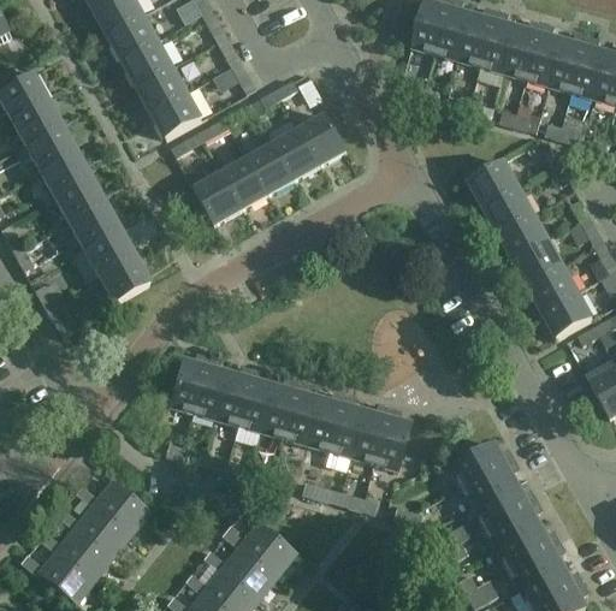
[(89,0),(95,10),(112,0),(89,0)]
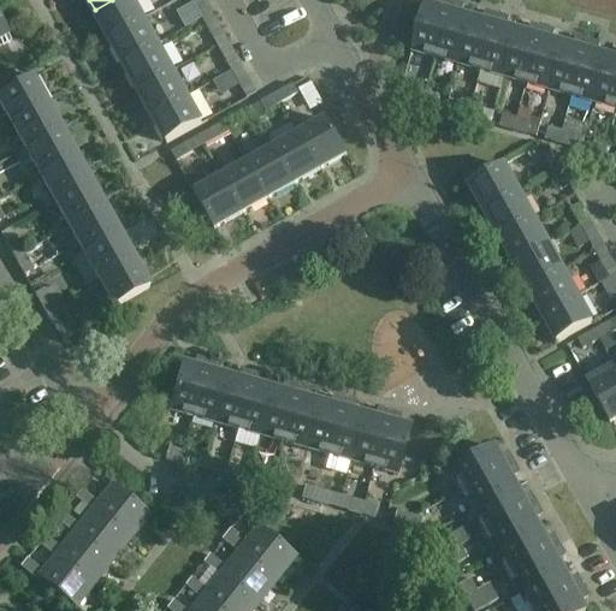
[(110,36),(146,16),(136,0),(112,0),(95,10),(110,36)]
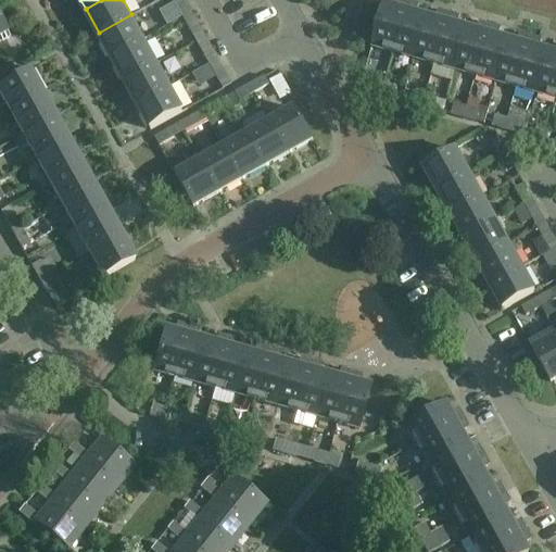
[(174,0),(184,16),(193,11),(187,0),(174,0)]
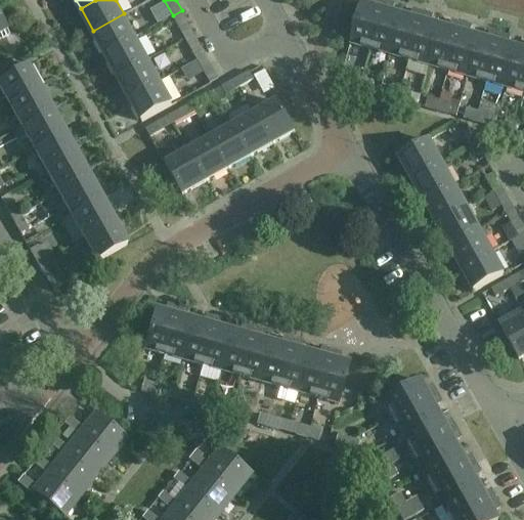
[(372,46),(384,0),(374,0),(373,4),(362,1),(351,41),(372,46)]
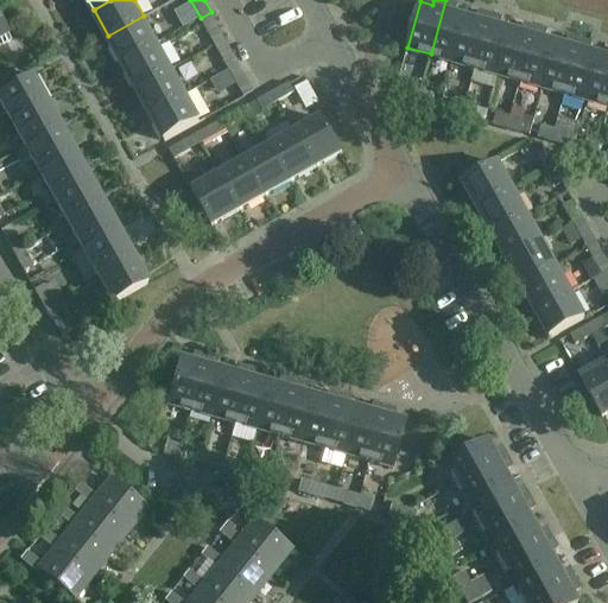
[(445,0),(431,54),(454,61),(466,14),(455,12),(458,0),(445,0)]
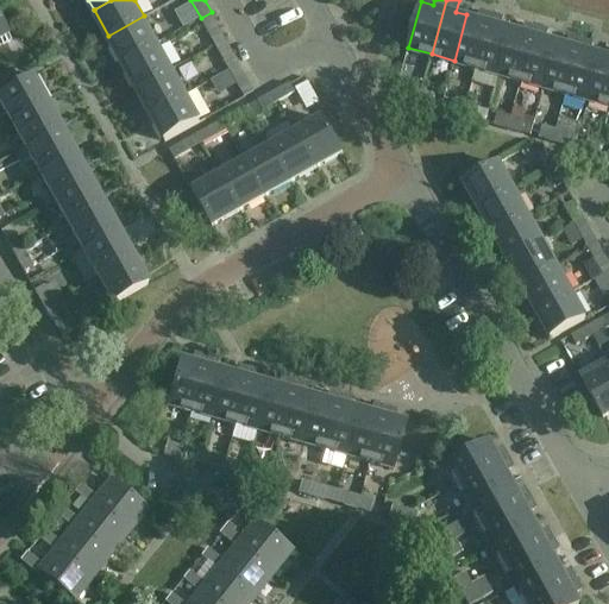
[(477,67),(493,10),(481,7),(477,18),(466,14),(454,61),(477,67)]
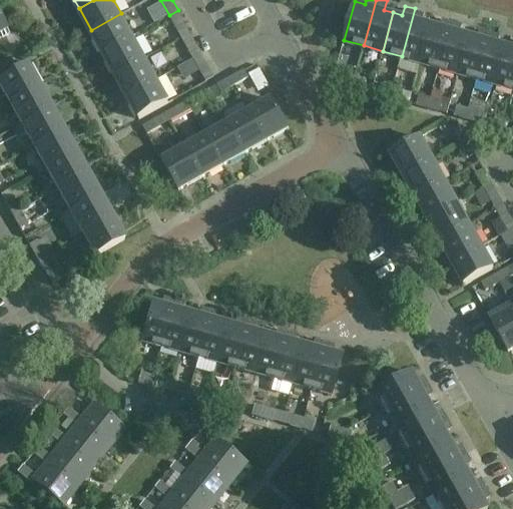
[(415,8),(402,56),(420,61),(431,23),(422,20),(425,11),(415,8)]
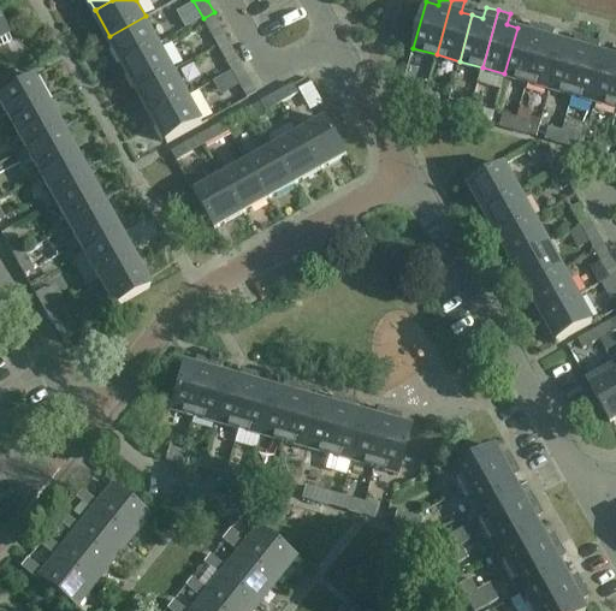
[(219,43),(229,39),(214,12),(203,18),(219,43)]
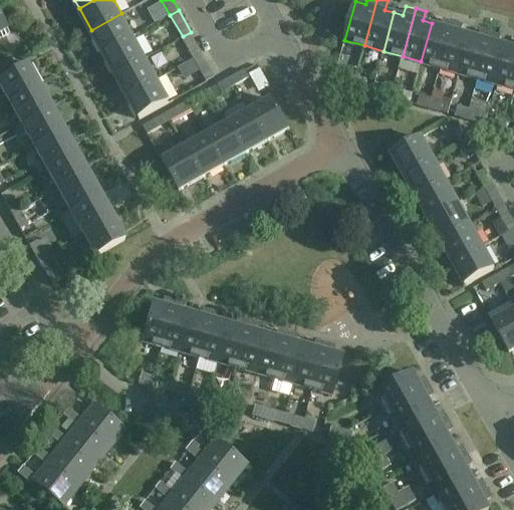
[(104,51),(134,35),(121,13),(91,30),(104,51)]
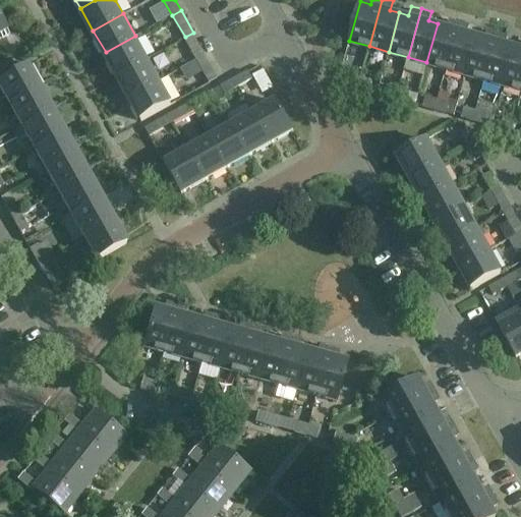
[(446,68),(460,19),(450,16),(447,25),(438,23),(426,62),(446,68)]
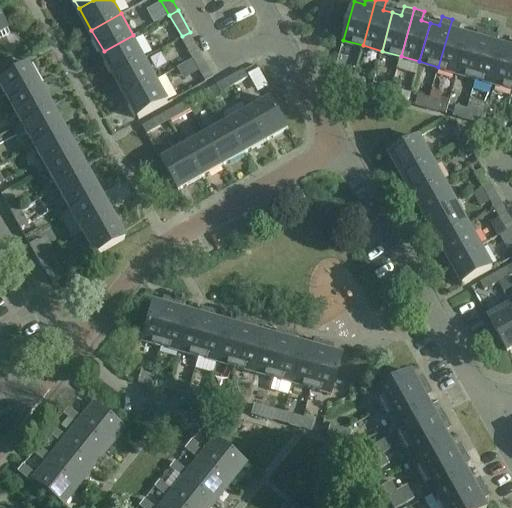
[(452,19),(438,67),(457,72),(468,33),(459,31),(462,22),(452,19)]
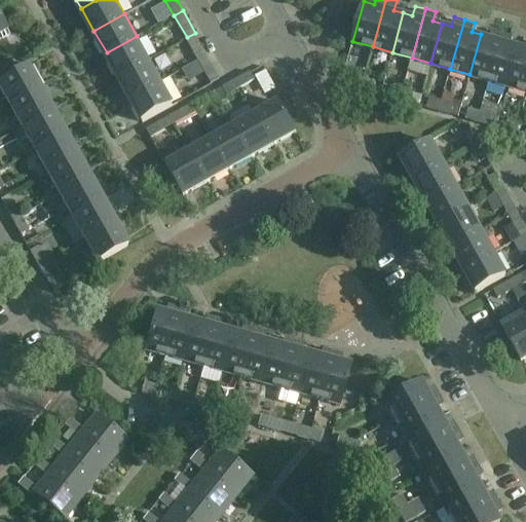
[(489,79),(502,31),(493,28),(490,37),(481,34),(470,74),(489,79)]
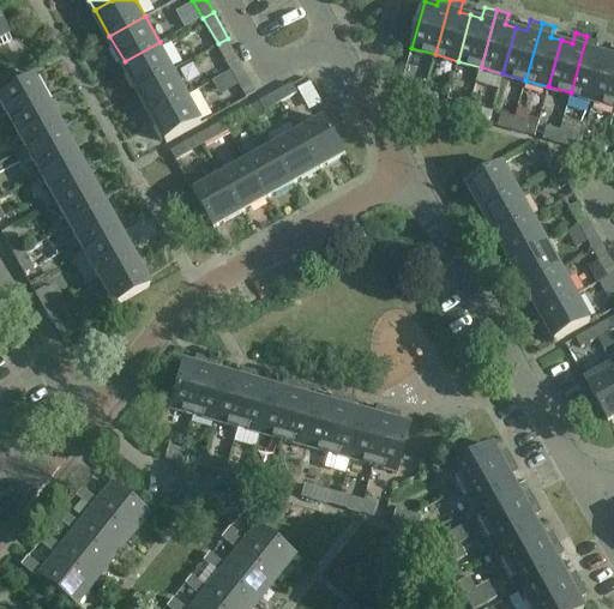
[(587,36),(571,92),(594,100),(607,53),(595,49),(599,38),(587,36)]
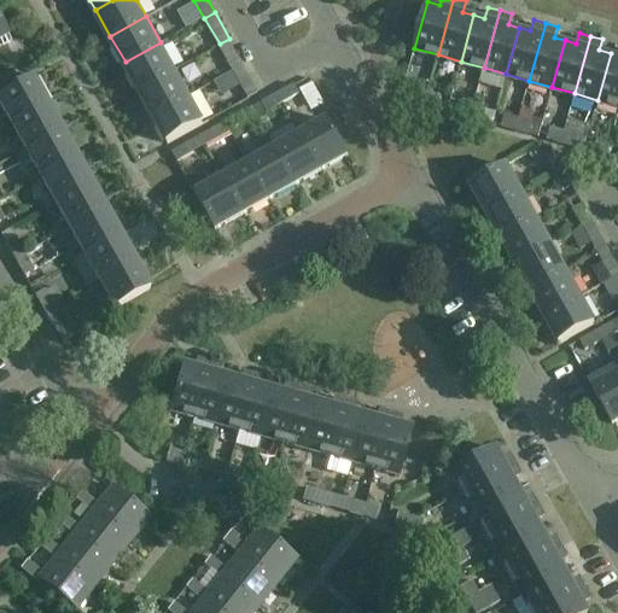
[(234,70),(244,64),(229,39),(220,44),(234,70)]
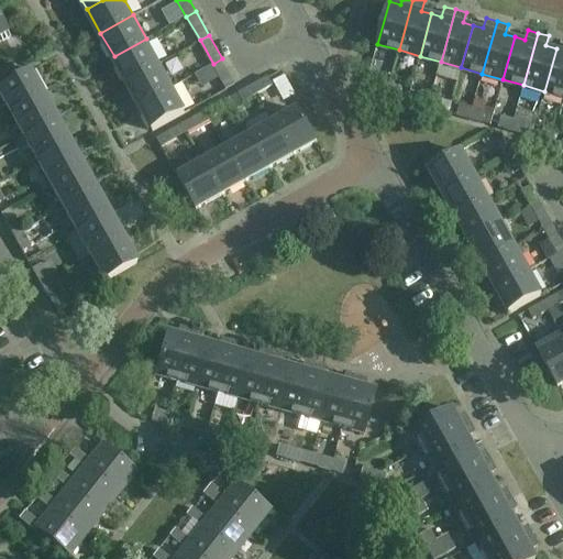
[(128,80),(159,63),(146,39),(114,56),(128,80)]
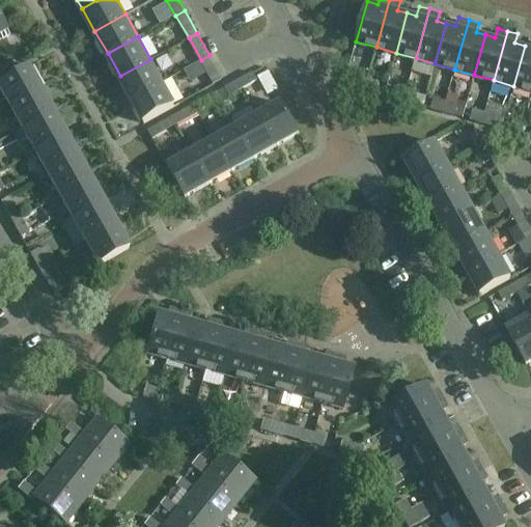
[(530,47),(525,46),(513,86),(530,90),(530,47)]
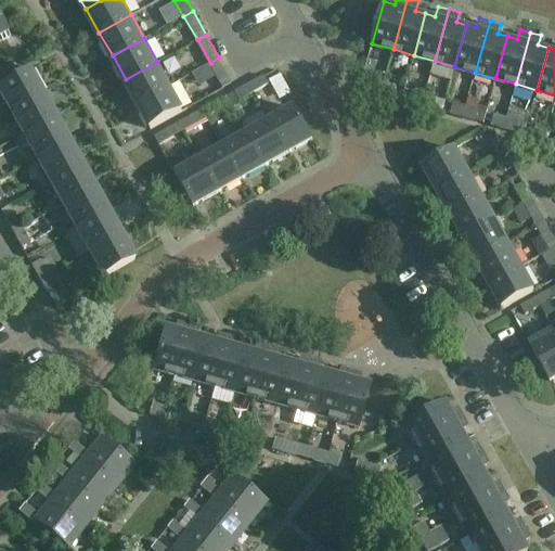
[(168,50),(155,56),(162,71),(175,64),(168,50)]
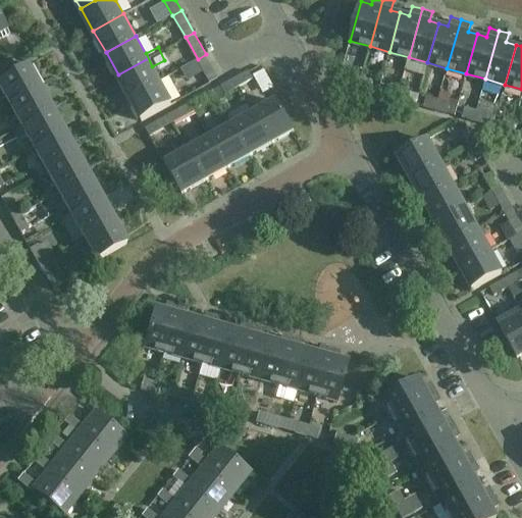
[(206,54),(198,59),(205,72),(214,67),(206,54)]
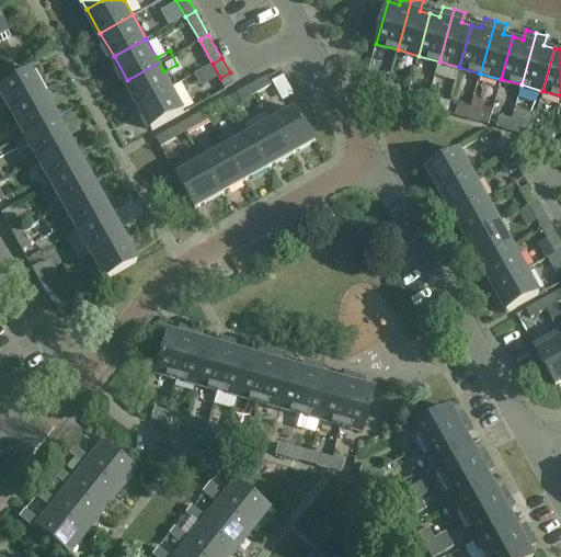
[(0,65),(0,75),(1,76),(15,68),(11,59),(0,65)]
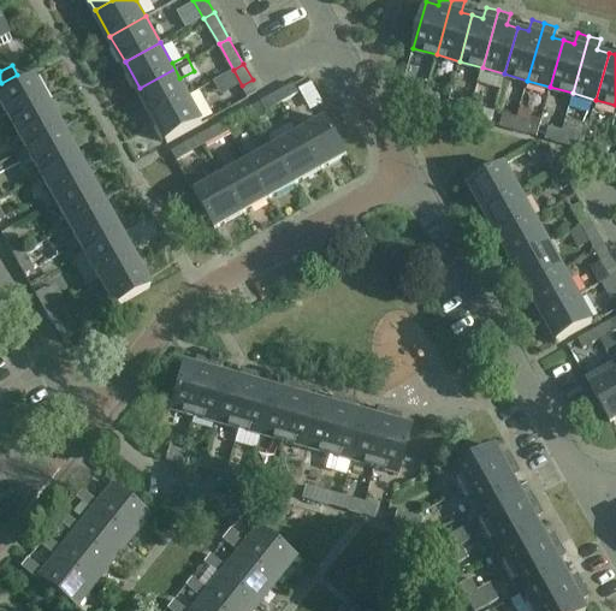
[(154,114),(189,95),(175,69),(140,88),(154,114)]
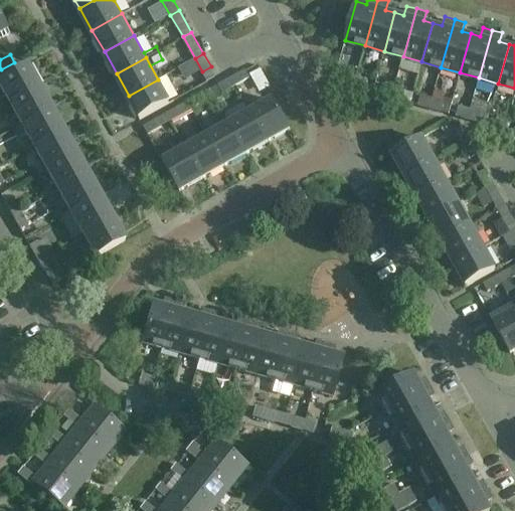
[(0,83),(10,102),(39,84),(27,62),(0,76),(0,83)]
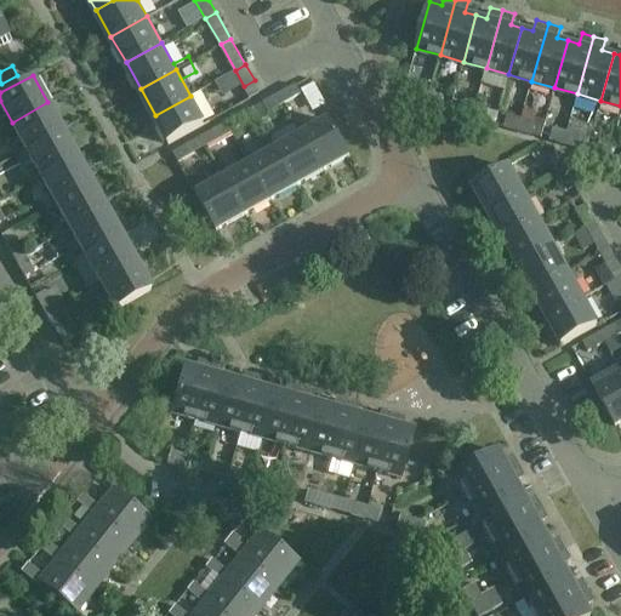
[(279,91),(285,101),(302,91),(297,81),(279,91)]
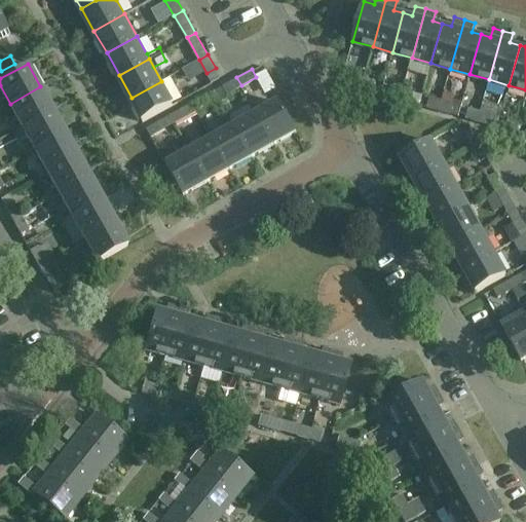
[(362,87),(365,76),(352,73),(349,84),(362,87)]
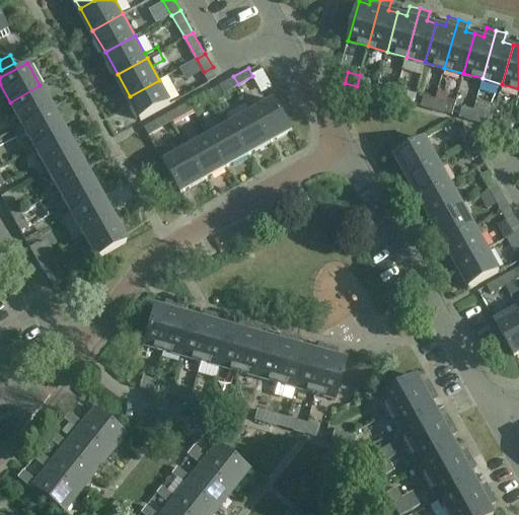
[(360,75),(357,86),(368,89),(371,79),(360,75)]
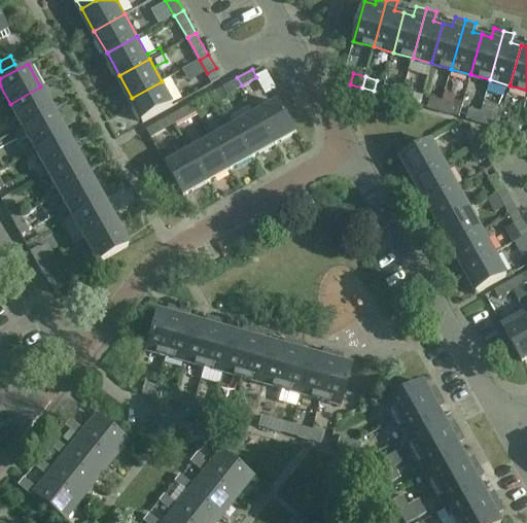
[(242,85),(237,77),(222,85),(227,94),(242,85)]
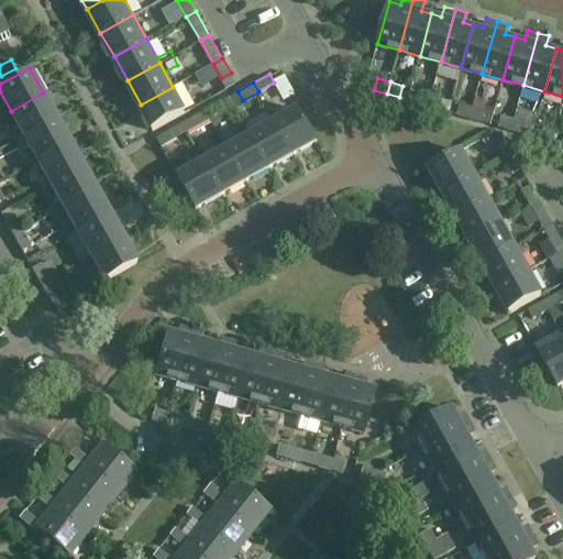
[(173,87),(141,105),(155,130),(187,111),(173,87)]
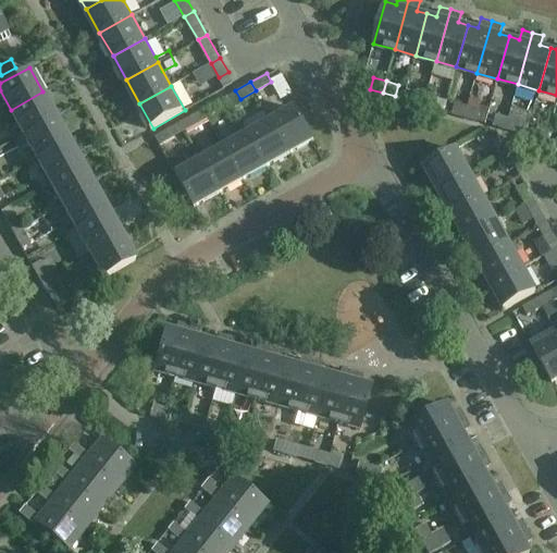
[(423,105),(426,93),(415,89),(411,100),(423,105)]
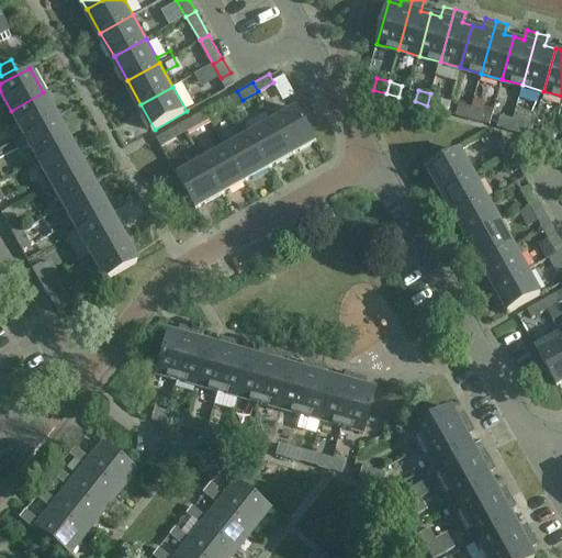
[(24,135),(57,116),(43,92),(11,111),(24,135)]
